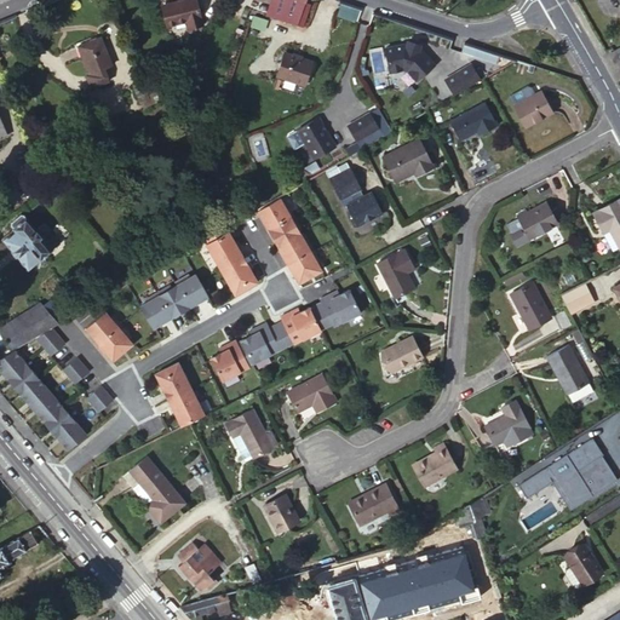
[(339,3),(337,15),(356,18),(359,6),(339,3)]
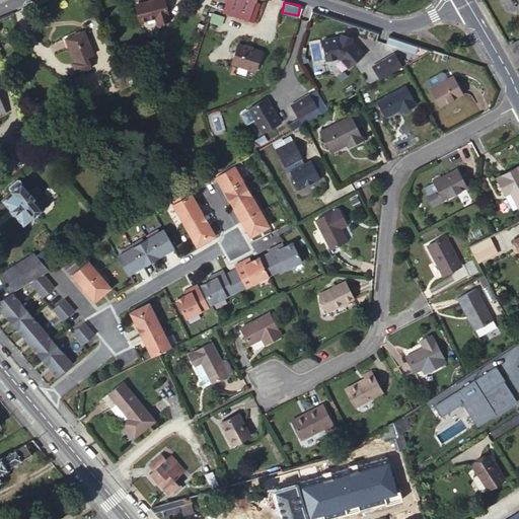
[(174,24),(166,3),(139,14),(146,30),(161,24),(164,29),(174,24)]
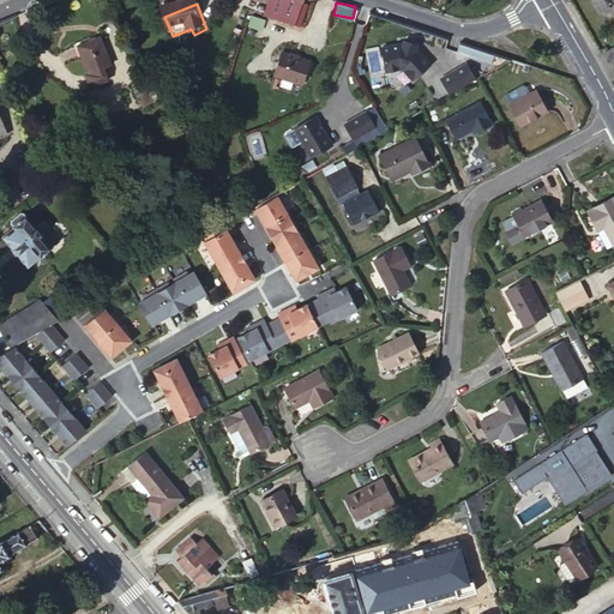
[(110,64),(100,36),(77,46),(88,73),(85,74),(90,88),(107,80),(102,67),(110,64)]
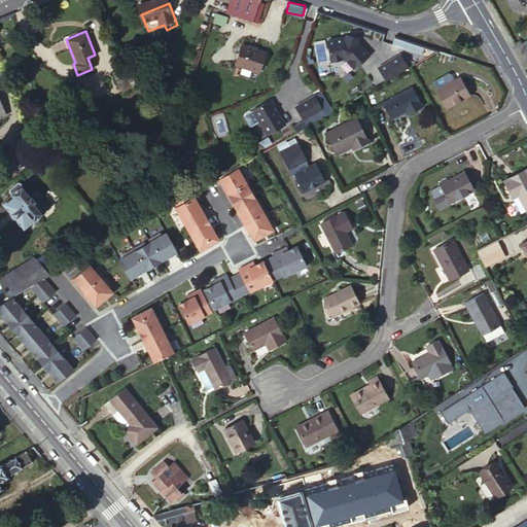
[(392,42),(421,51),(423,45),(395,35),(392,42)]
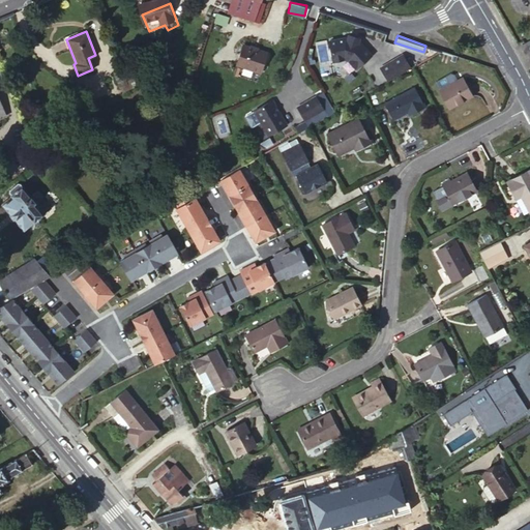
[(347,39),(345,38),(328,41),(332,62),(344,60),(348,61),(355,69),(372,56),(360,43),(358,42),(347,39)]
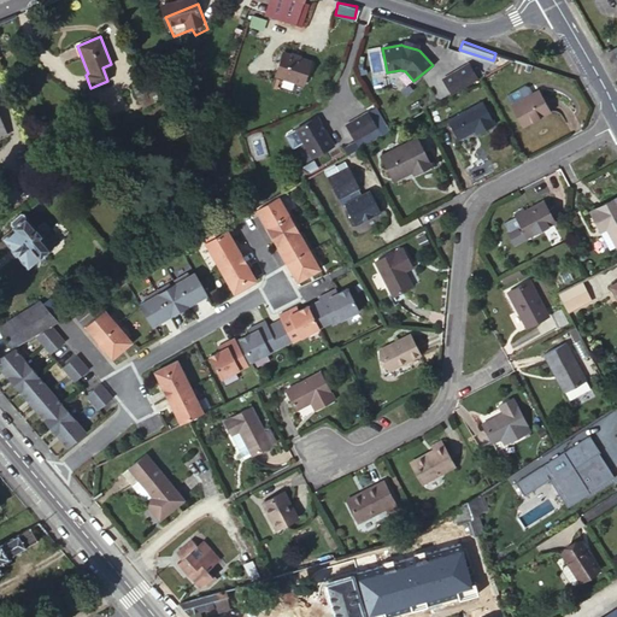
[(616,59),(616,47),(605,53),(611,63),(616,59)]
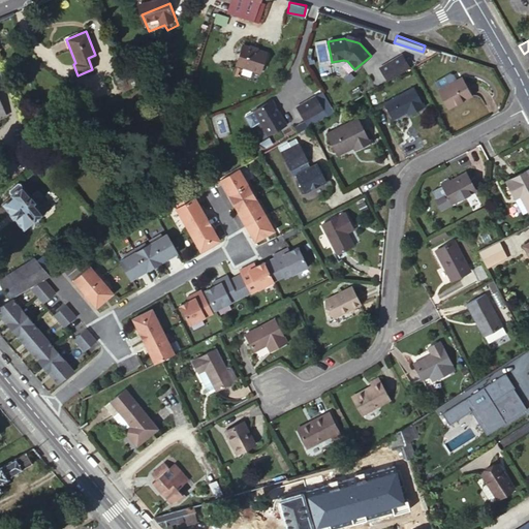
[(267,54),(242,44),(236,64),(260,72),(267,54)]
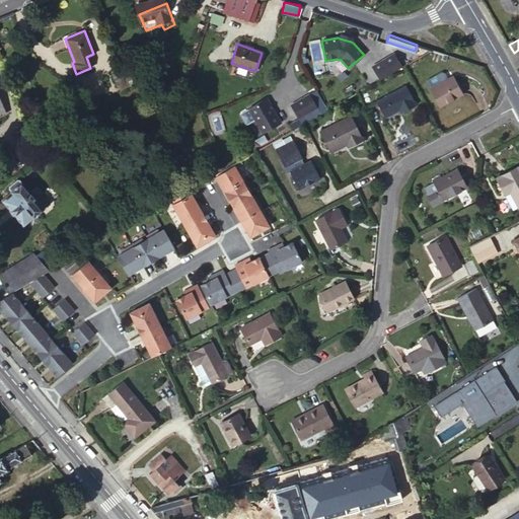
[(395,54),(373,66),(380,79),(402,67),(395,54)]
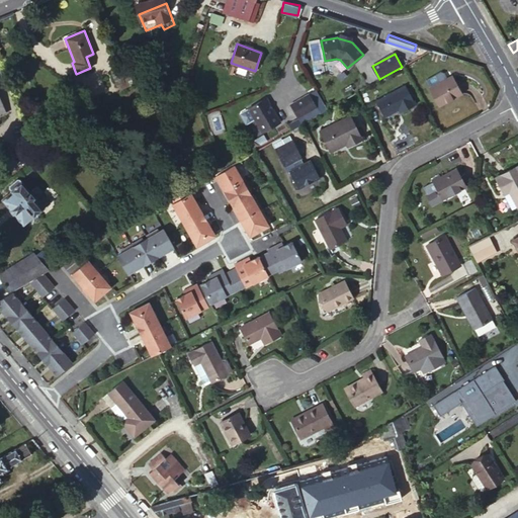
[(119,91),(134,84),(126,65),(118,69),(124,82),(117,86),(119,91)]
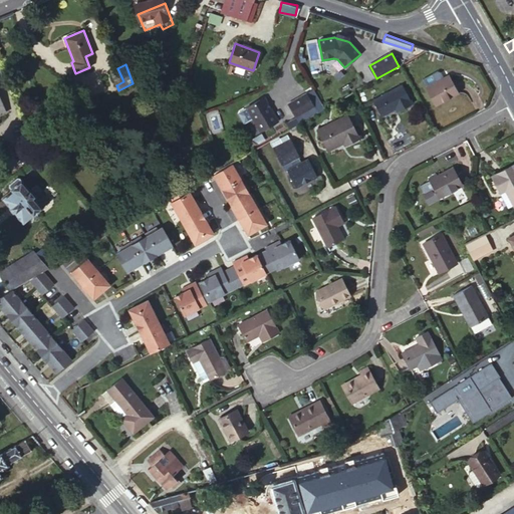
[(123,81),(117,68),(110,71),(116,85),(123,81)]
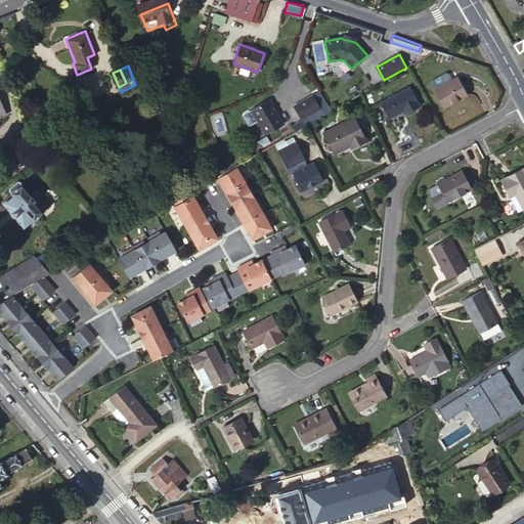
[(468,95),(457,78),(446,84),(441,76),(432,81),(436,89),(435,90),(445,107),(468,95)]
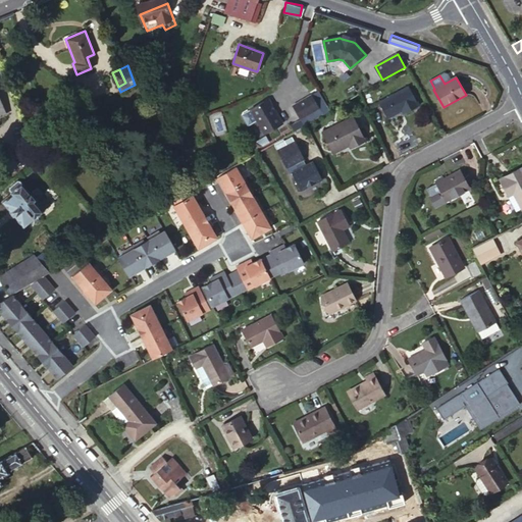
[(419,105),(408,86),(379,102),(387,117),(401,110),(403,113),(419,105)]
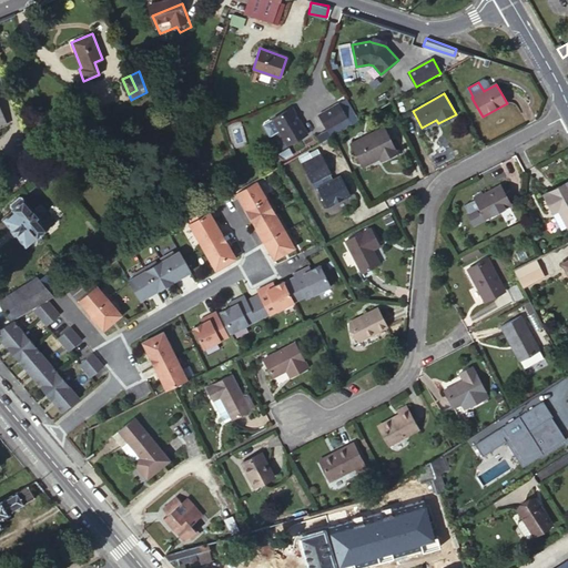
[(347,118),(338,103),(317,115),(326,130),(347,118)]
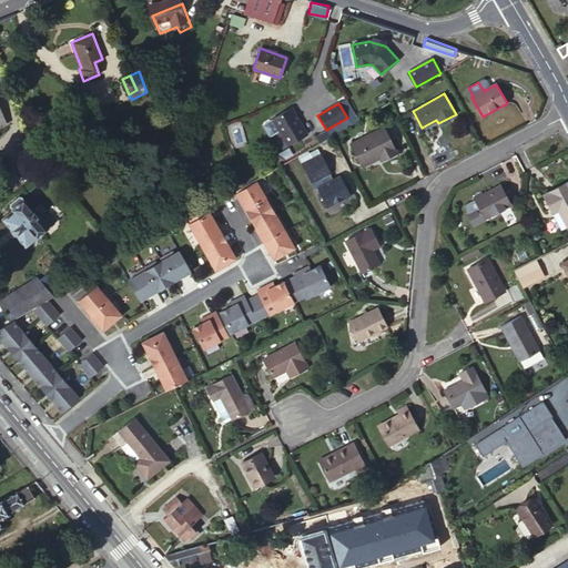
[(292,109),(272,119),(279,131),(287,145),(306,134),(292,109)]
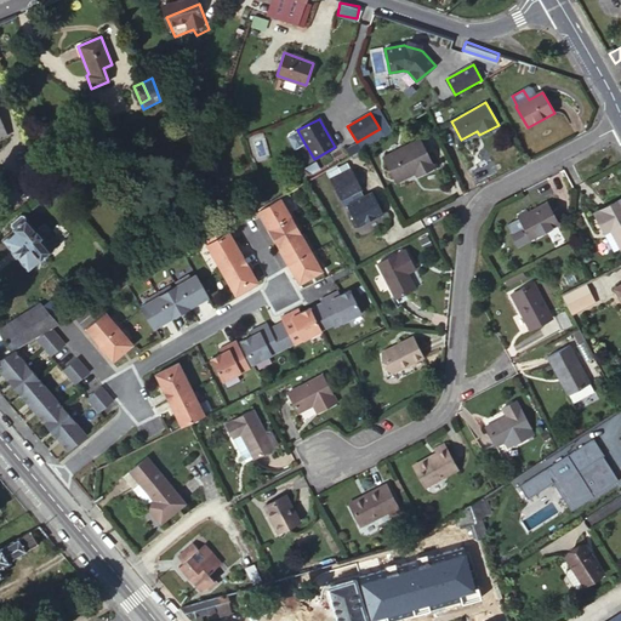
[(305,143),(297,130),(286,137),(294,149),(305,143)]
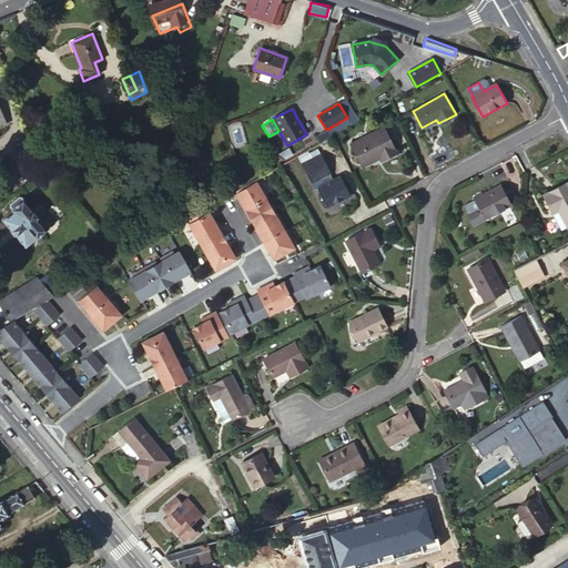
[(351,143),(361,163),(378,154),(379,158),(382,161),(398,152),(384,127),(351,143)]
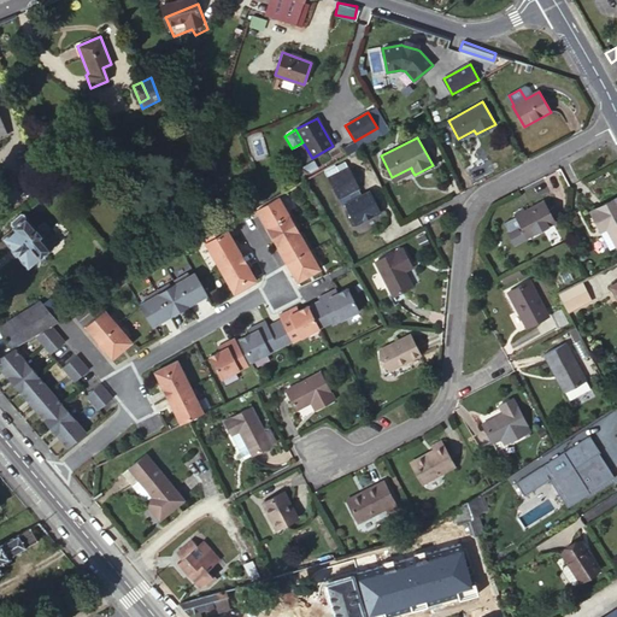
[(348,193),(352,199),(346,203),(357,223),(381,211),(371,189),(360,195),(357,188),(359,187),(348,166),(329,177),(340,198),(348,193)]
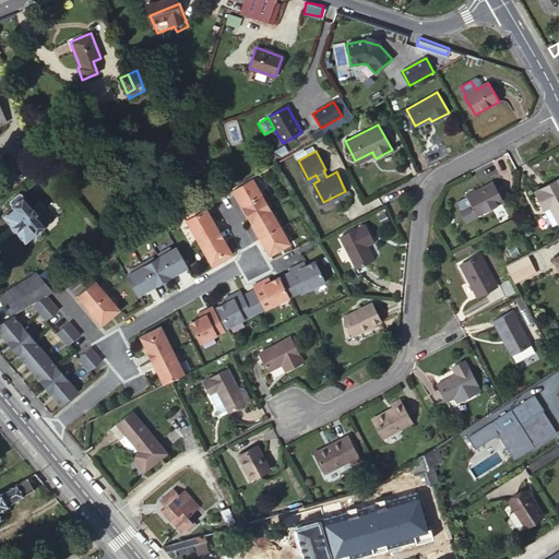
[(372,152),(355,161),(357,164),(373,155),(372,152)]
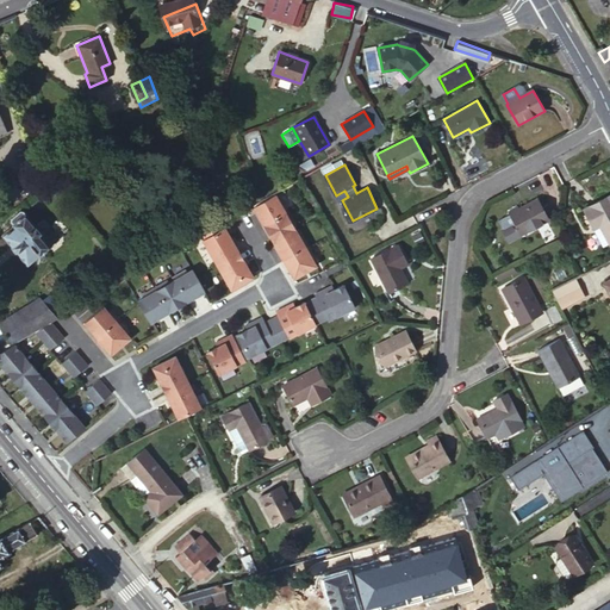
[(273,193),(251,206),(262,224),(287,211),(280,198),(278,200),(273,193)]
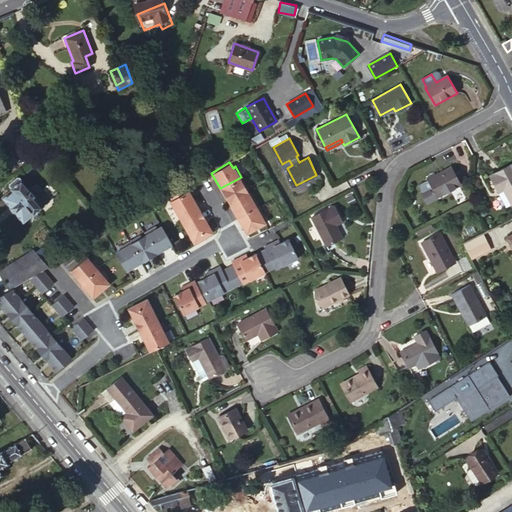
[(511,204),(511,167),(510,164),(489,176),(498,192),(503,189),(511,205),(511,204)]
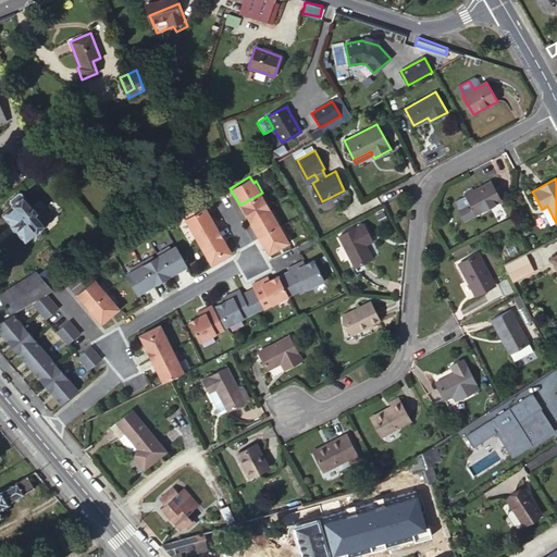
[(491,182),(473,190),(465,196),(475,214),(500,200),(491,182)]
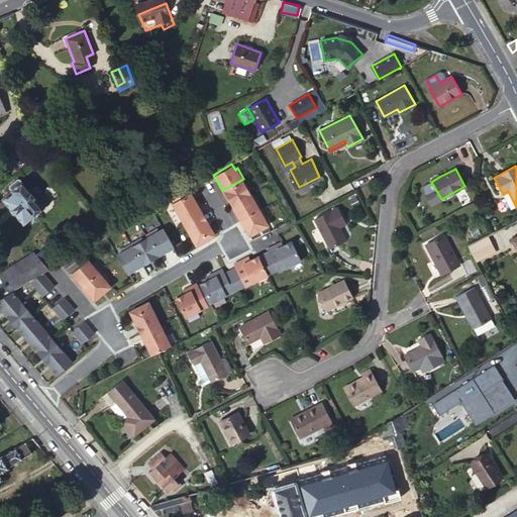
[(32,217),(49,202),(39,192),(34,196),(30,191),(29,191),(18,179),(15,178),(7,185),(7,188),(9,190),(0,198),(23,223),(31,215),(32,217)]
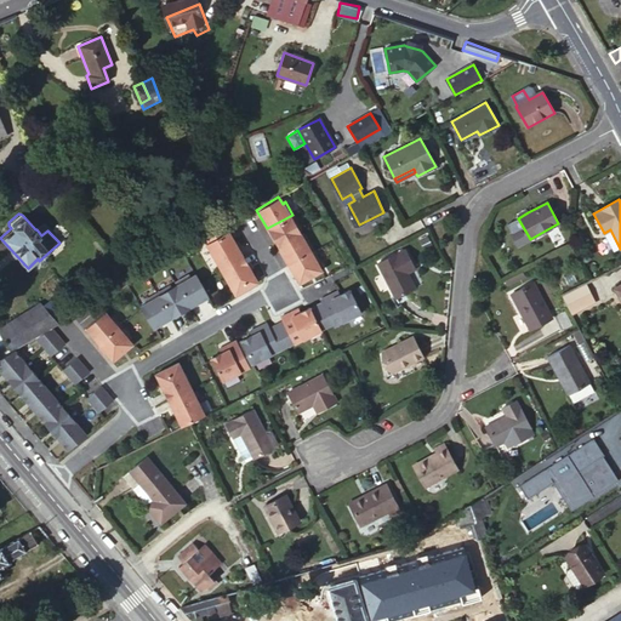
[(300,227),(292,215),(267,228),(278,248),(301,234),(297,228),(300,227)]
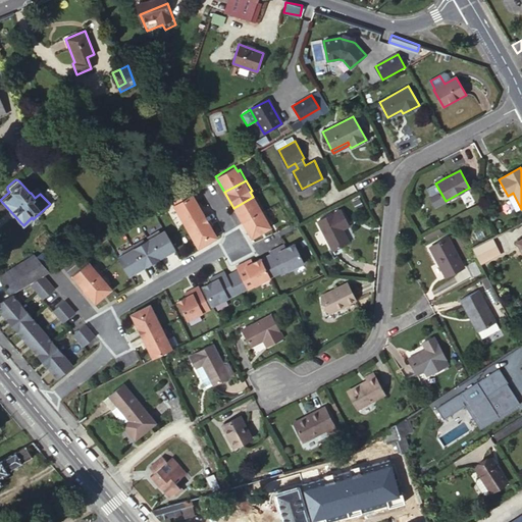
[(191,195),(172,205),(185,226),(201,217),(198,211),(200,210),(191,195)]
